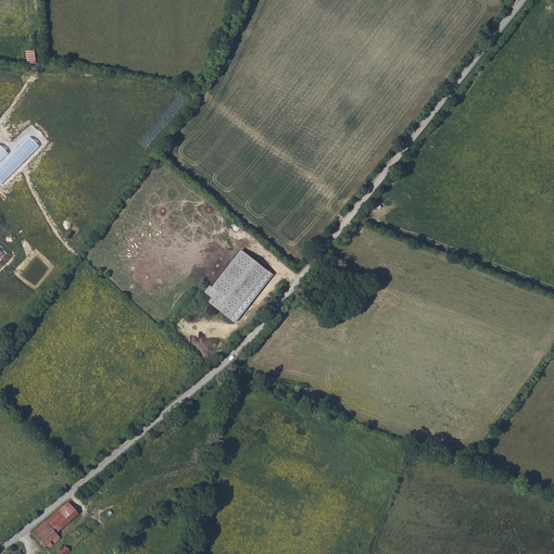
[(34,61),(32,48),(23,49),(25,62),(34,61)]
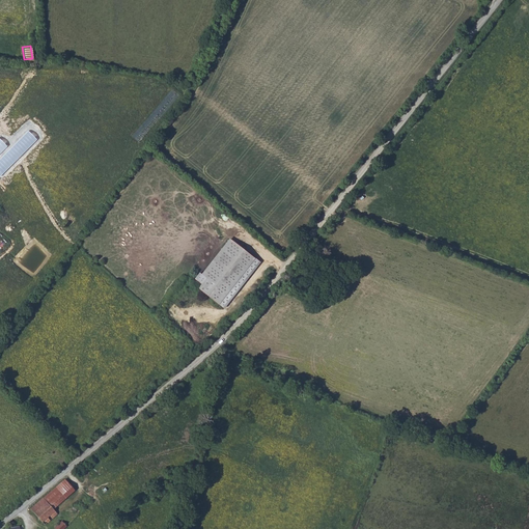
[(197,287),(218,303),(253,256),(229,238),(201,275),(205,277),(197,287)]
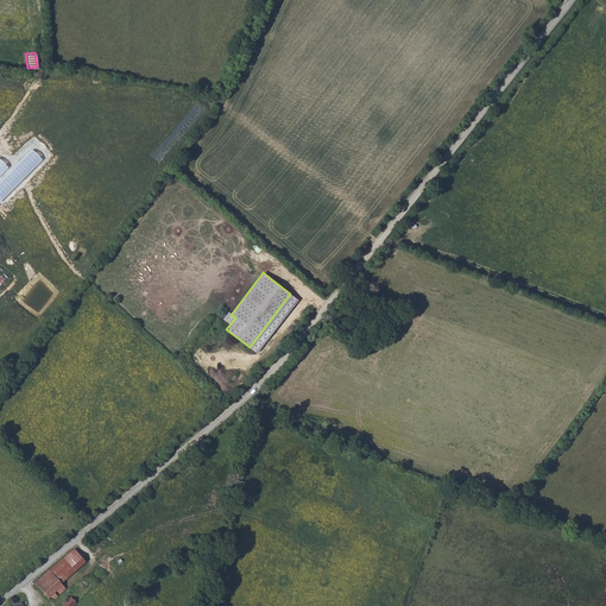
[(83,560),(73,547),(48,568),(58,581),(83,560)]
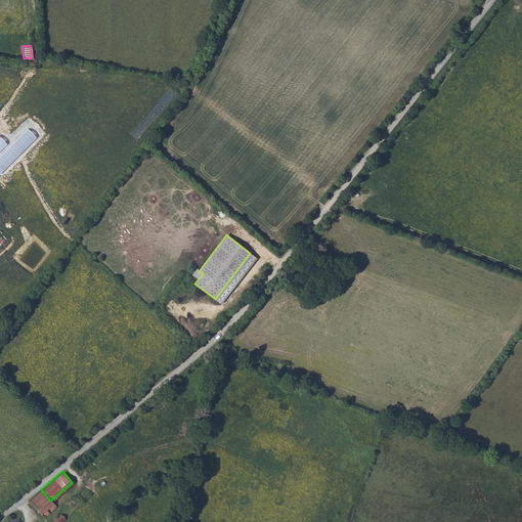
[(50,501),(41,489),(28,499),(39,513),(42,511),(45,514),(47,512),(45,509),(47,507),(49,510),(54,505),(50,501)]
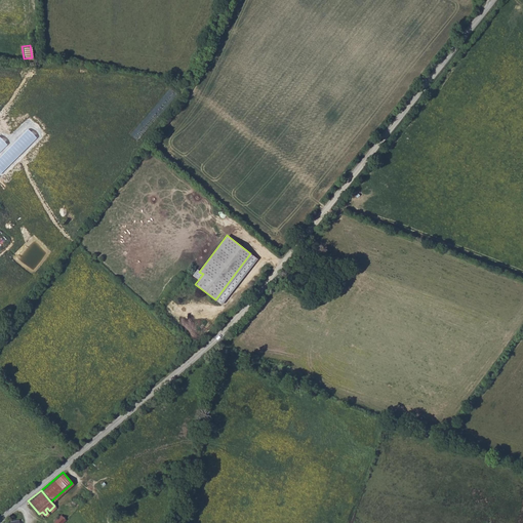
[(58,522),(64,519),(59,513),(51,520),(54,522),(58,522)]
